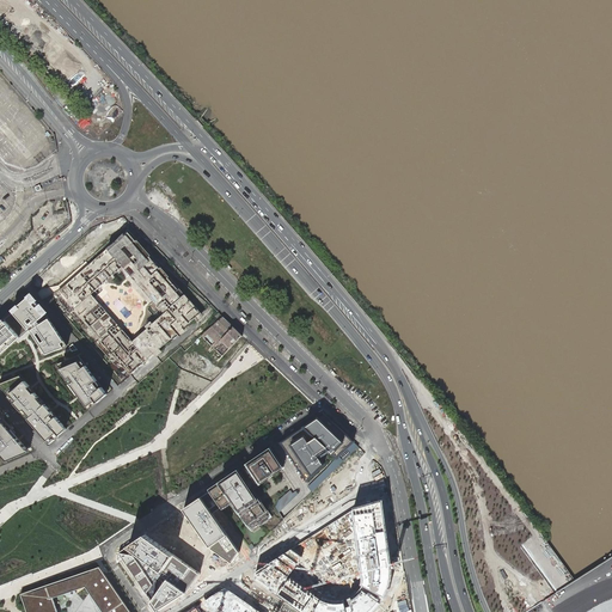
[(55,48),(57,51),(67,43),(60,35),(56,38),(61,43),(55,48)]
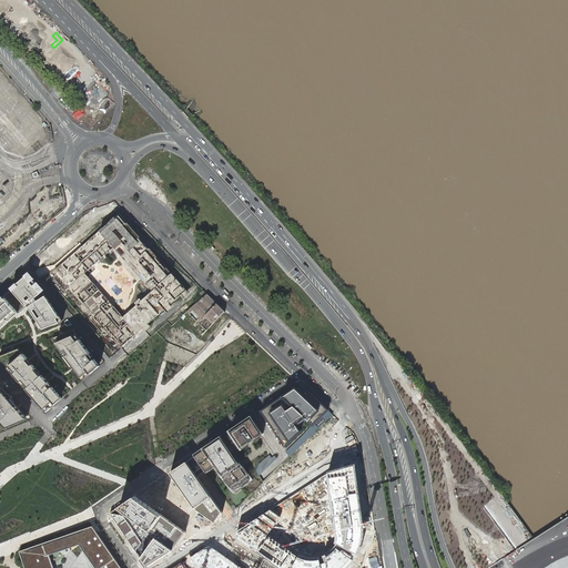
[(101,214),(58,252),(64,259),(107,221),(101,214)]
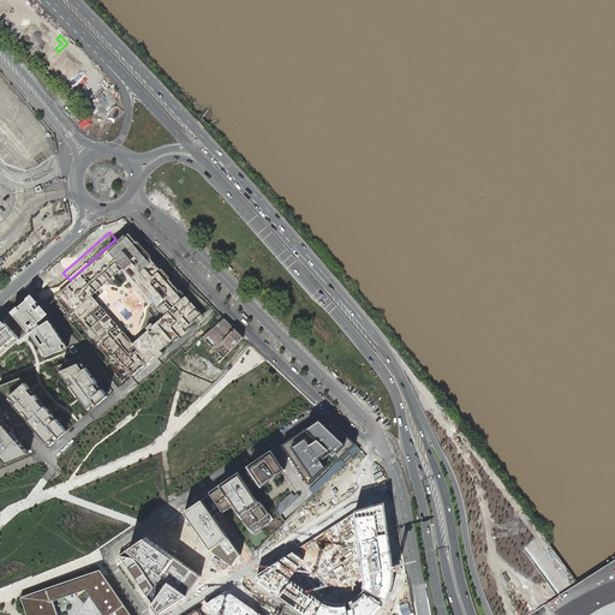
[(127,238),(60,297),(127,375),(196,315),(127,238)]
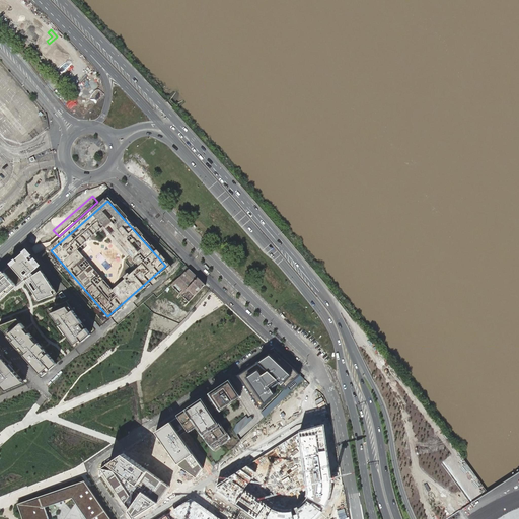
[(44,270),(27,249),(9,265),(3,271),(0,273),(0,300),(16,286),(23,281),(24,280),(40,302),(62,293),(44,270)]
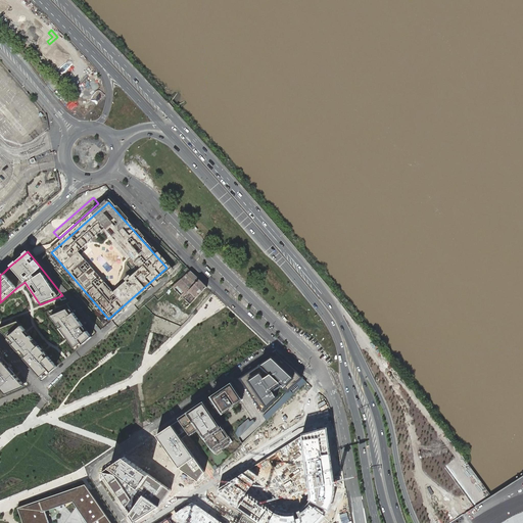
[(190,270),(187,273),(174,287),(183,296),(200,279),(190,270)]
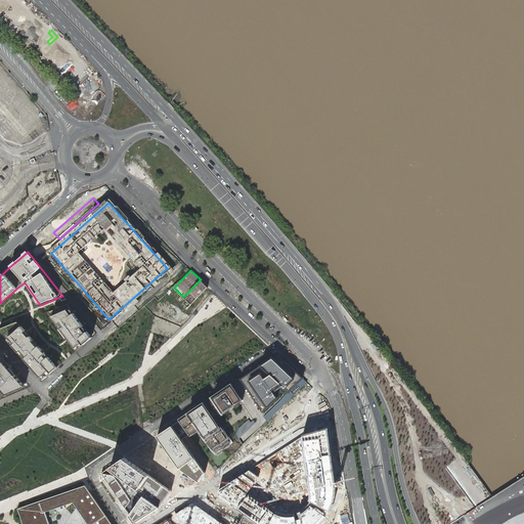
[(79,347),(93,335),(70,306),(53,313),(79,347)]
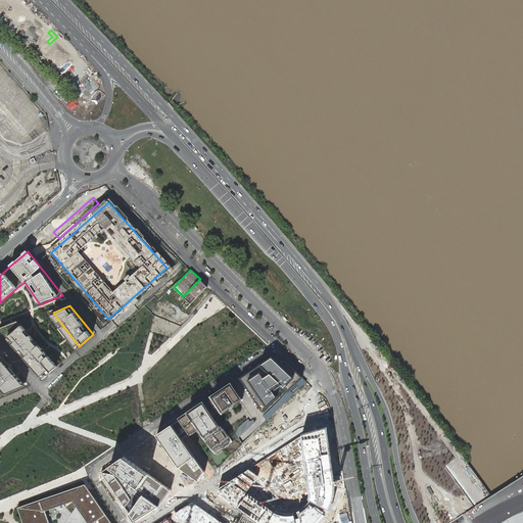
[(0,326),(0,331),(42,379),(60,365),(53,355),(18,319),(0,326)]
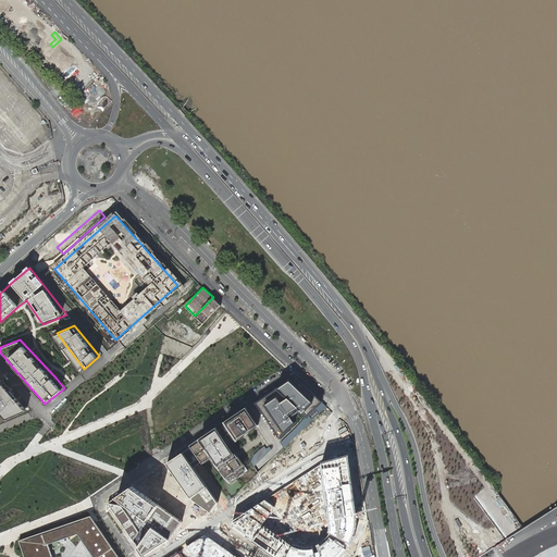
[(103,367),(83,384),(89,391),(110,373),(103,367)]
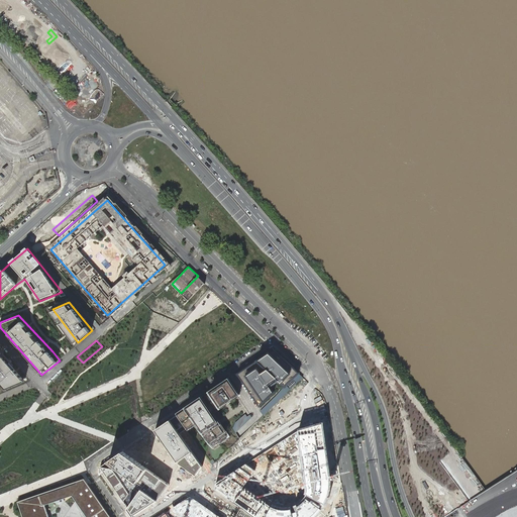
[(0,378),(7,387),(25,380),(0,349),(0,378)]
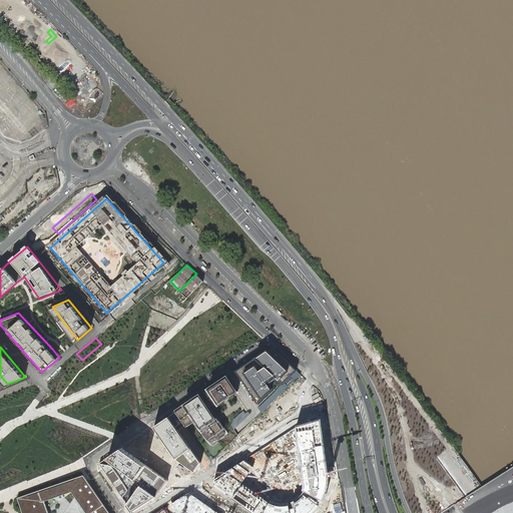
[(258,358),(237,372),(259,403),(264,398),(273,390),(267,381),(276,376),(281,381),(283,383),(296,370),(273,347),(268,351),(258,358)]
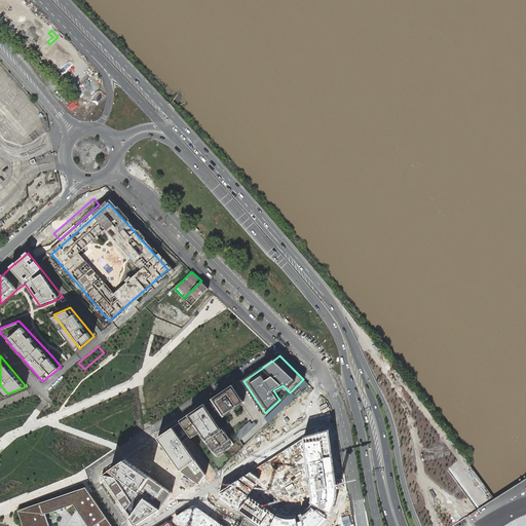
[(73,377),(79,373),(74,367),(69,371),(73,377)]
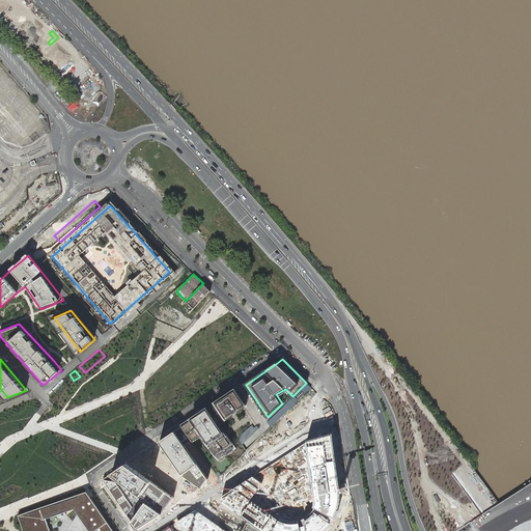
[(285,406),(268,422),(271,426),(290,408),(298,401),(308,391),(312,388),(306,383),(292,396),(285,406)]
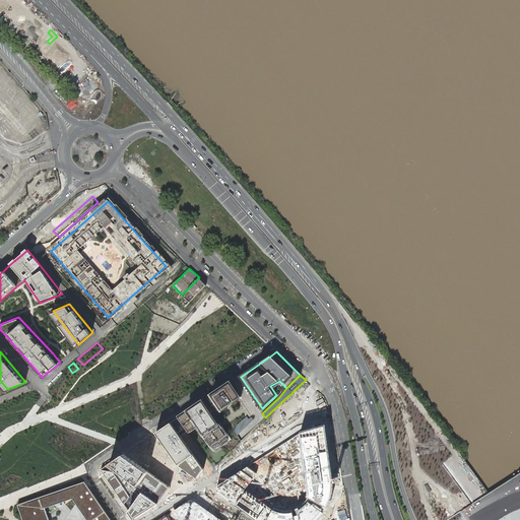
[(239,395),(230,382),(209,395),(202,400),(188,409),(178,416),(188,431),(198,424),(204,435),(214,448),(229,439),(218,425),(211,414),(219,409),(239,395)]
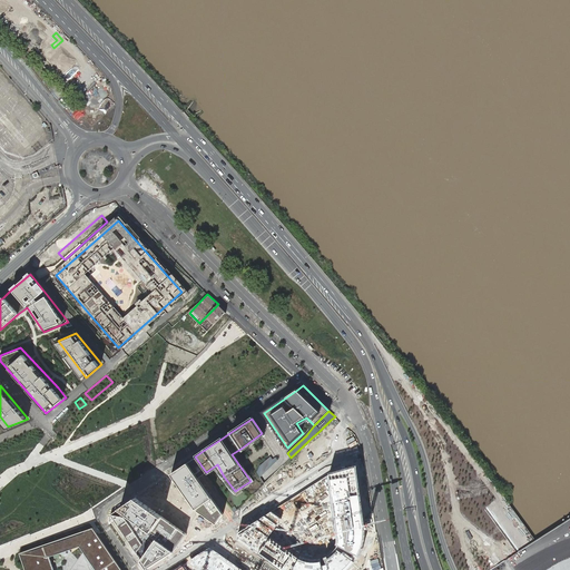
[(269,458),(259,465),(257,472),(261,478),(278,461),(276,458),(273,460),(272,457),(269,458)]
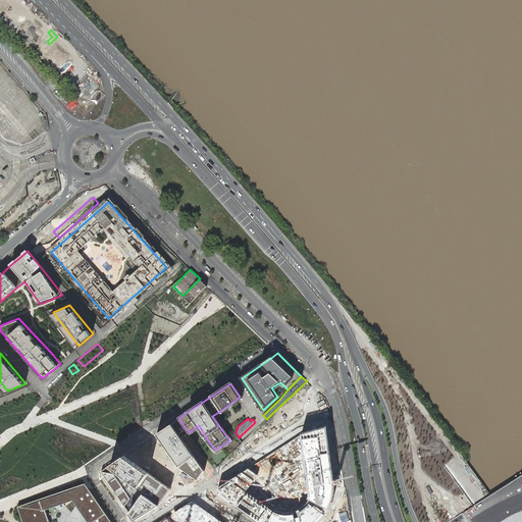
[(194,456),(171,423),(157,433),(179,466),(179,467),(199,480),(205,471),(194,456)]
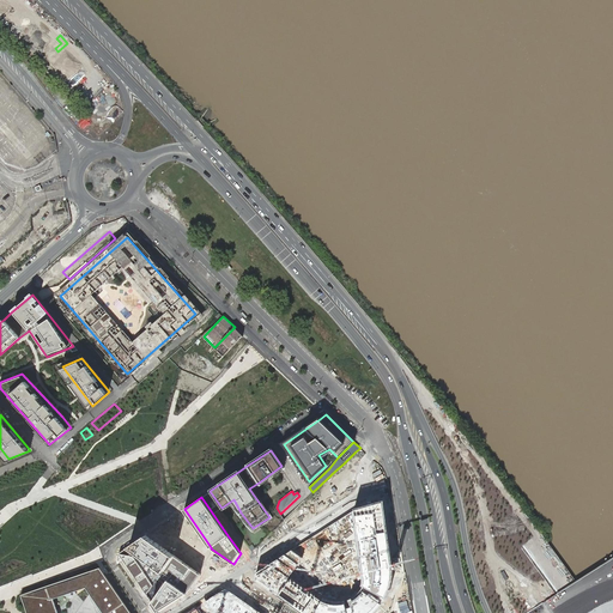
[(382,501),(354,509),(365,578),(365,581),(364,583),(363,586),(372,589),(386,596),(388,592),(390,584),(390,581),(392,575),(392,571),(392,565),(382,501)]
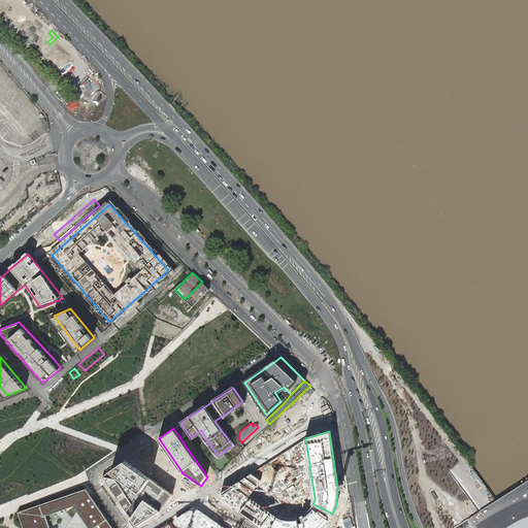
[(151,479),(125,461),(111,470),(101,476),(126,513),(131,520),(136,527),(138,527),(162,512),(172,495),(151,479)]
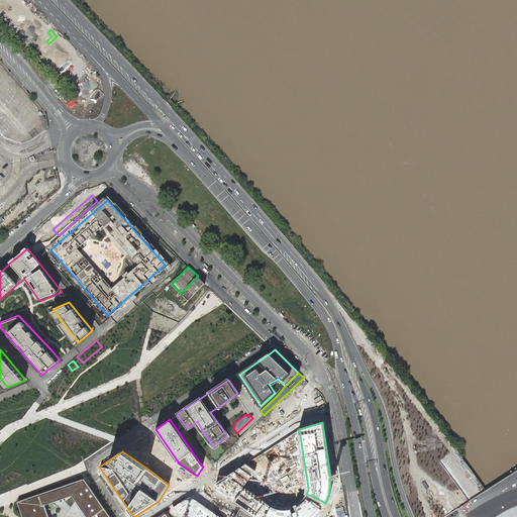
[(246,463),(240,467),(252,476),(255,470),(246,463)]
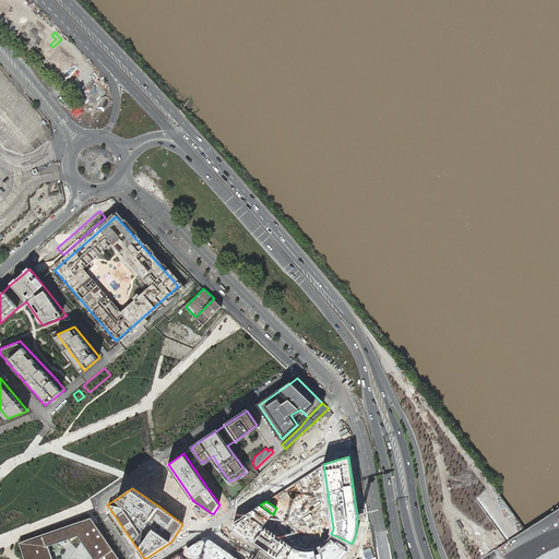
[(260,504),(253,509),(269,520),(273,514),(260,504)]
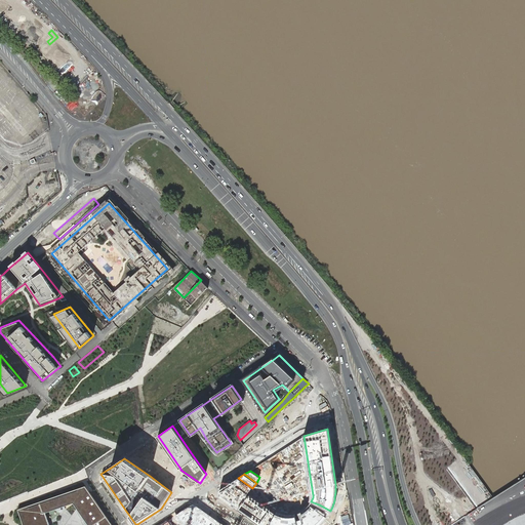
[(238,478),(232,482),(248,494),(252,488),(238,478)]
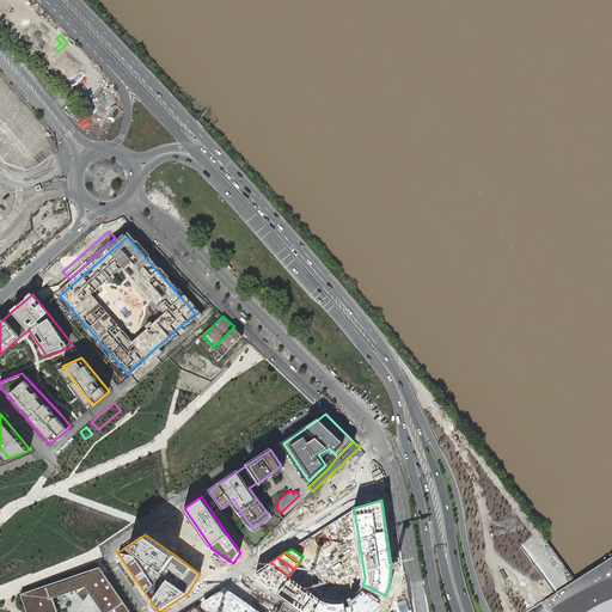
[(256,579),(277,594),(289,576),(270,562),(255,571),(256,579)]
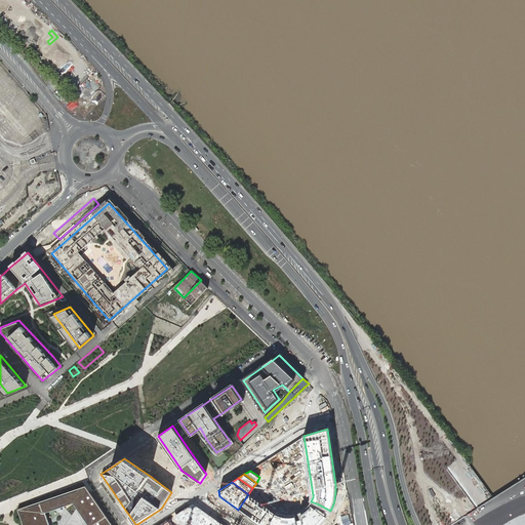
[(112,524),(85,486),(17,510),(21,519),(23,524),(112,524)]
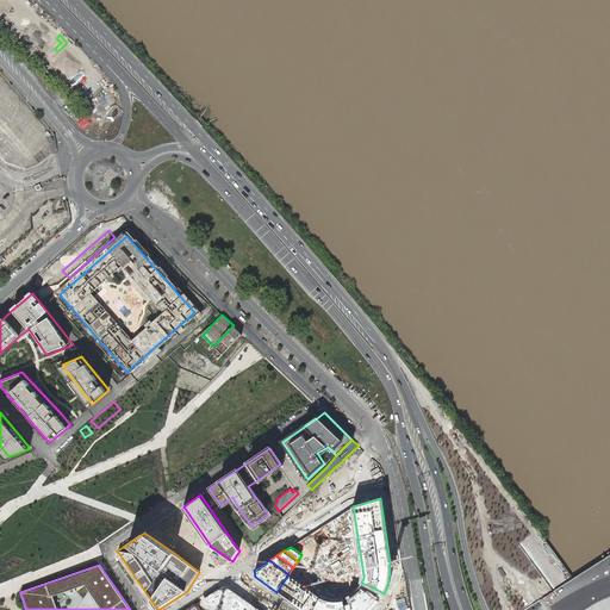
[(313,609),(321,597),(288,574),(277,592),(300,609),(313,609)]
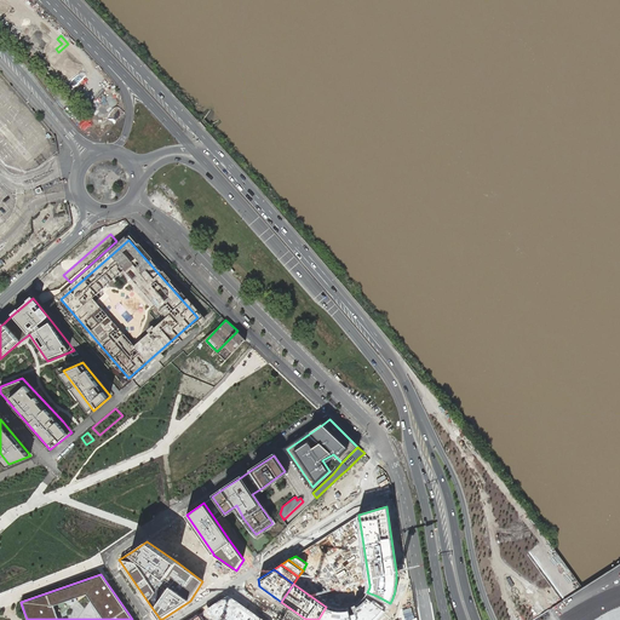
[(388,607),(390,603),(377,596),(373,601),(386,609),(388,607)]
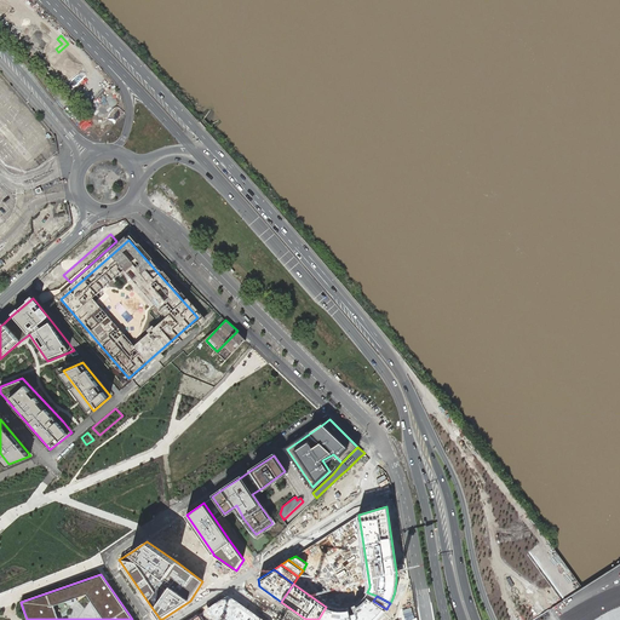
[(373,601),(368,597),(367,600),(363,602),(361,604),(359,607),(355,608),(357,613),(359,619),(375,619),(377,619),(382,615),(385,612),(386,609),(373,601)]
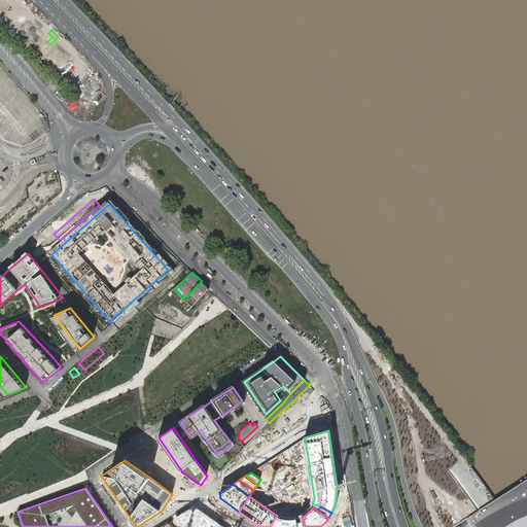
[(219,526),(194,508),(174,522),(182,526),(219,526)]
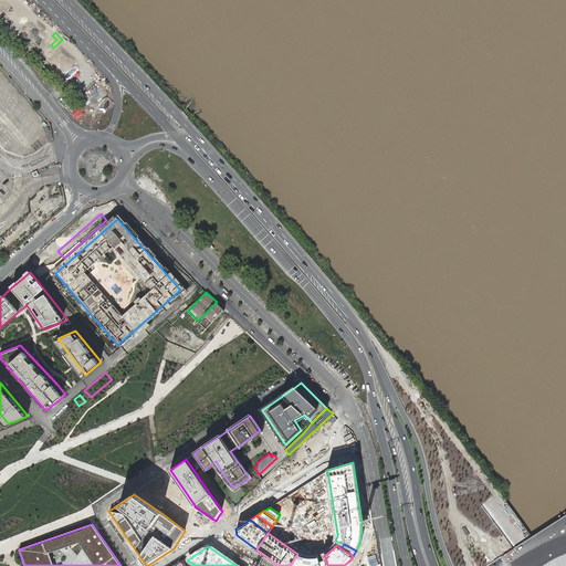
[(321,565),(321,561),(320,556),(315,557),(312,557),(308,557),(304,556),(301,555),(297,554),(291,565),(321,565)]
